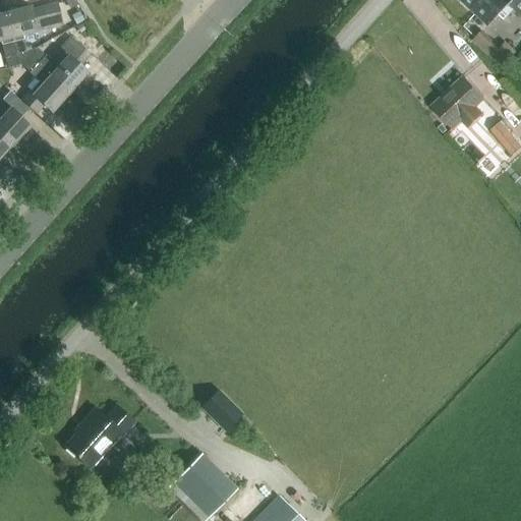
[(520,0),(460,0),(475,13),(487,24),(498,15),(503,19),(512,9),(520,16),(520,15),(520,0)]
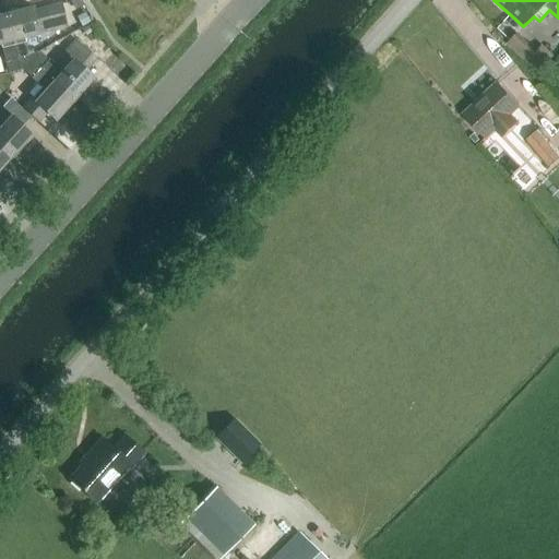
[(23,69),(32,60),(39,51),(26,55),(23,37),(67,27),(61,3),(33,10),(32,7),(4,13),(12,44),(15,57),(18,70),(23,69)]
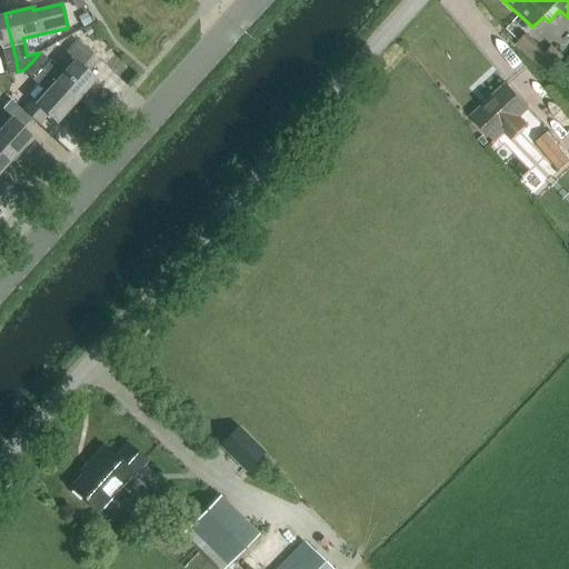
[(0,48),(2,61),(6,73),(18,71),(16,58),(12,45),(5,13),(0,13),(0,48)]
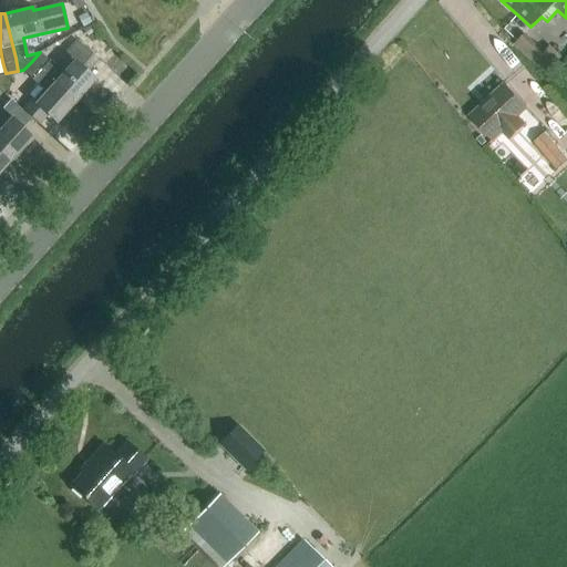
[(553,72),(566,55),(566,54),(556,44),(550,51),(531,33),(521,43),(553,72)]
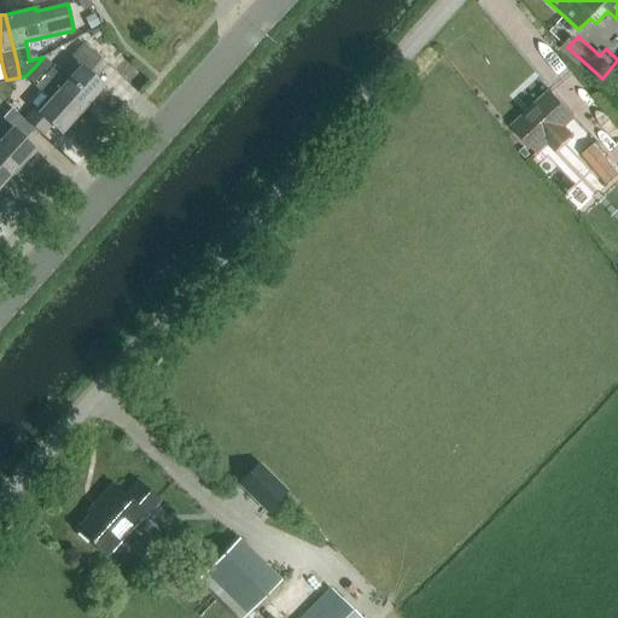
[(44,57),(35,66),(82,110),(103,87),(94,79),(105,66),(82,45),(70,58),(76,64),(65,76),(53,65),(53,66),(44,57)]
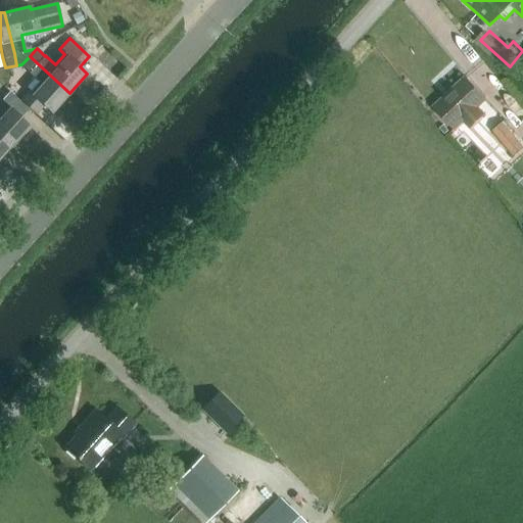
[(38,83),(20,101),(35,115),(44,105),(51,112),(69,93),(30,56),(21,64),(30,73),(29,74),(38,83)]
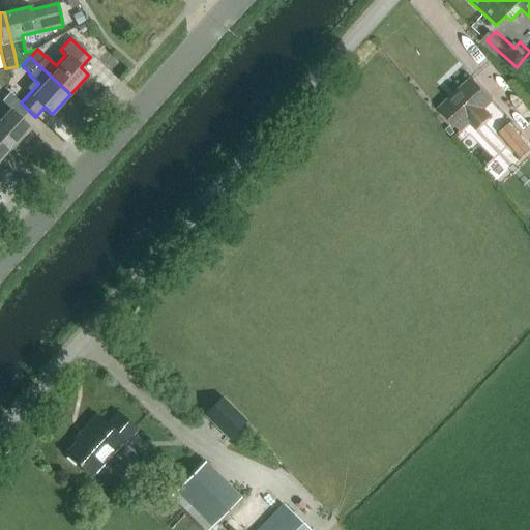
[(470,81),(439,110),(460,133),(469,124),(475,131),(491,117),(483,110),(491,102),(470,81)]
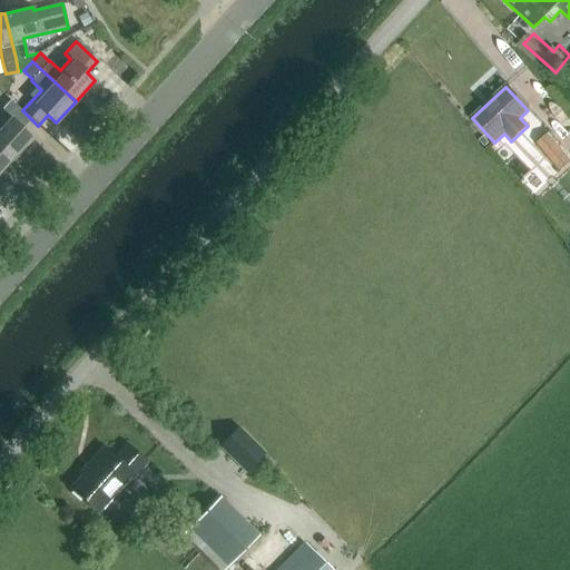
[(6,115),(0,121),(0,147),(11,157),(30,136),(22,129),(31,119),(10,101),(1,110),(6,115)]
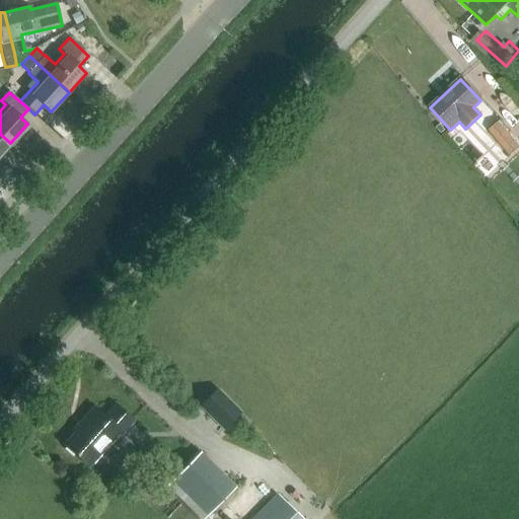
[(509,156),(518,147),(518,145),(499,122),(488,131),(509,156)]
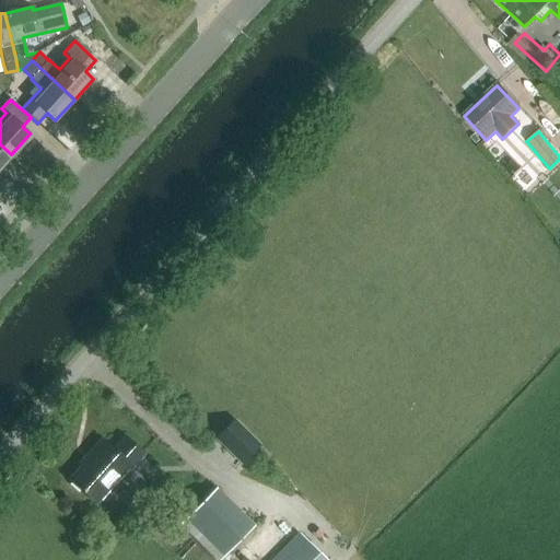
[(0,166),(11,154),(0,144),(0,166)]
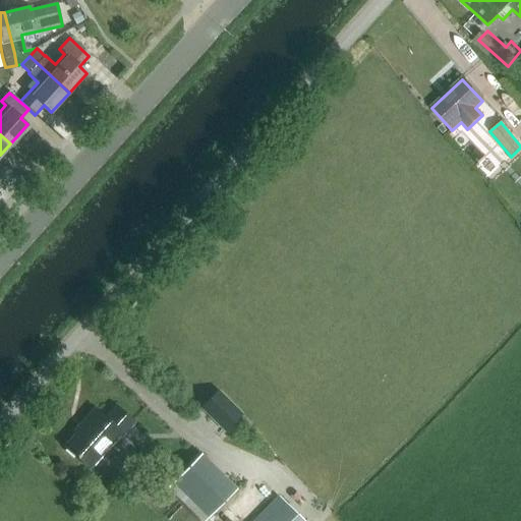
[(218,390),(199,408),(224,432),(243,414),(218,390)]
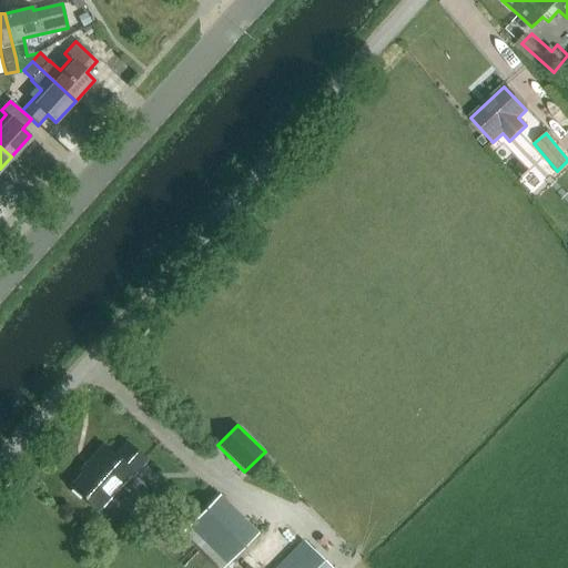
[(132,476),(145,462),(127,445),(115,458),(103,448),(88,465),(90,467),(70,488),(97,511),(130,475),(132,476)]
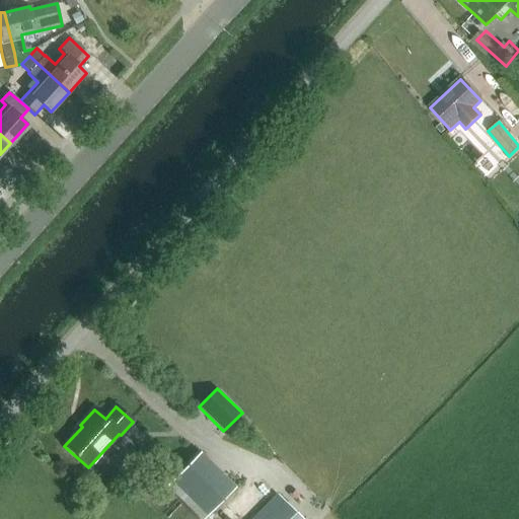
[(198,518),(204,518),(234,489),(200,454),(166,488),(198,518)]
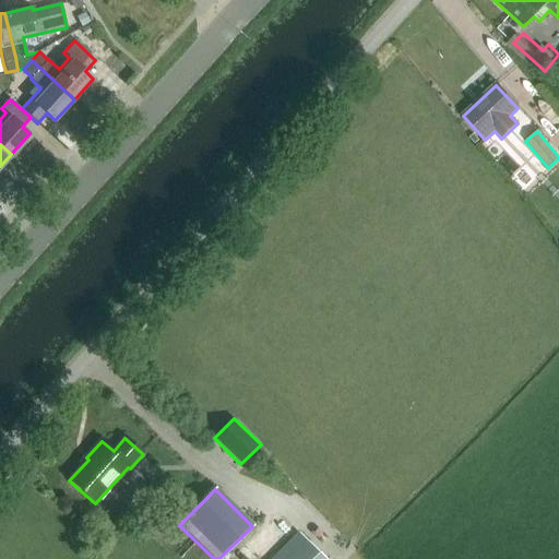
[(321,558),(298,536),(275,558),(321,558)]
